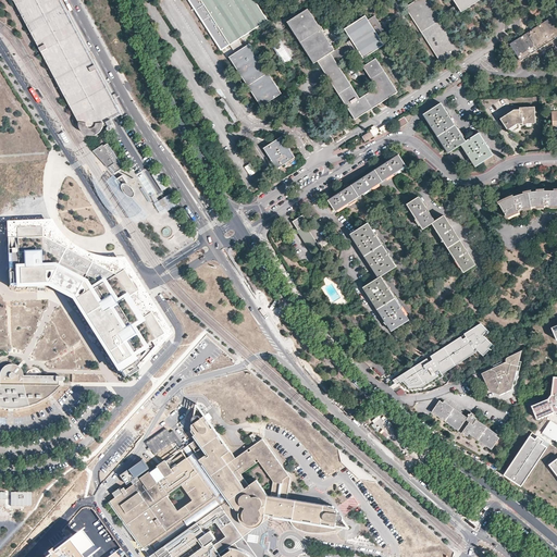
[(21,0),(23,3),(16,7),(77,118),(81,119),(79,121),(79,123),(79,124),(79,126),(81,128),(81,130),(82,132),(84,134),(87,135),(90,136),(93,136),(96,135),(99,133),(101,132),(102,130),(102,128),(103,126),(103,125),(108,123),(109,125),(108,126),(108,127),(108,128),(110,130),(111,128),(112,127),(111,126),(111,124),(113,123),(111,119),(113,116),(122,112),(90,54),(60,0),(21,0)]
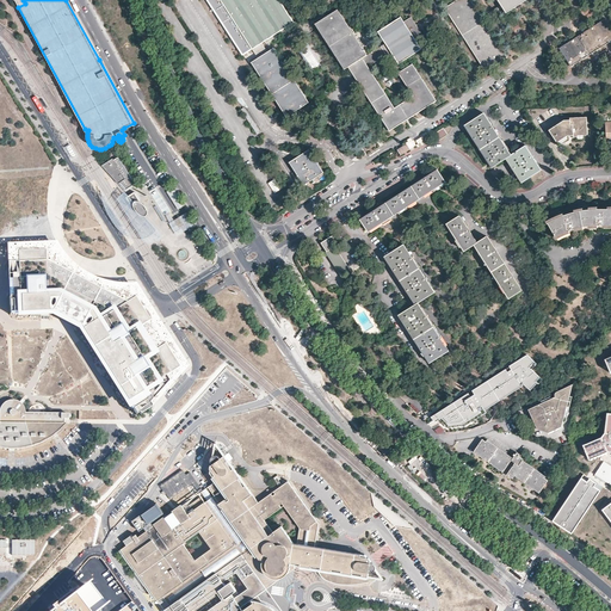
[(279,31),(294,23),(278,0),(207,0),(242,56),(252,50),(258,59),(251,63),(287,117),(309,103),(275,48),(269,51),(266,49),(263,43),(253,29),(270,18),(279,31)]
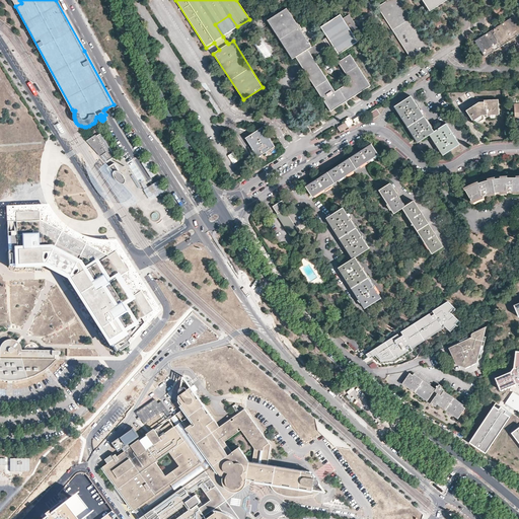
[(411,15),(399,0),(388,0),(378,7),(378,8),(384,18),(413,61),(432,49),(411,15)]
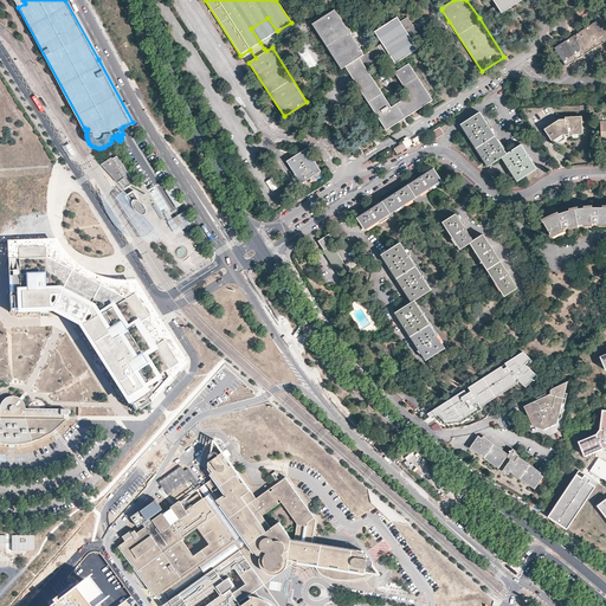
[(522,0),(492,0),(497,6),(502,13),(515,5),(522,0)]
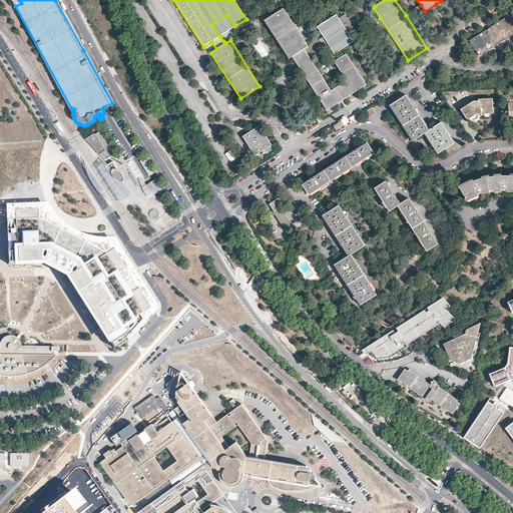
[(309,46),(284,8),(275,14),(265,21),(290,58),(293,56),(300,67),(328,110),(367,84),(347,53),(338,59),(335,54),(334,53),(324,37),(309,46)]
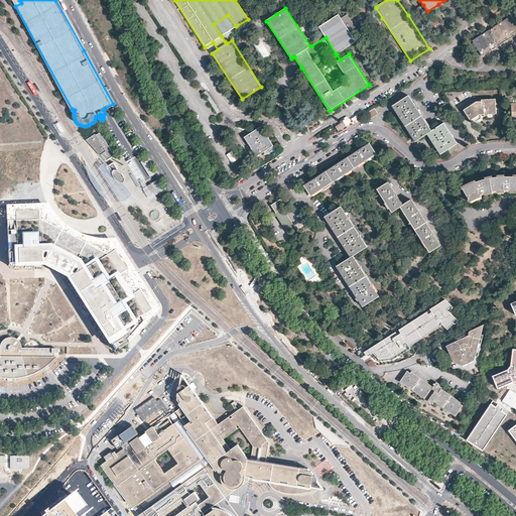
[(318,26),(326,37),(336,53),(355,41),(353,36),(359,32),(348,15),(342,19),(339,14),(318,26)]
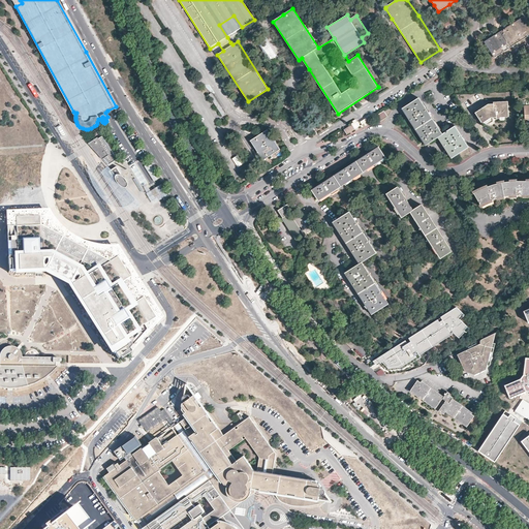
[(219,25),(227,37),(242,27),(234,16),(219,25)]
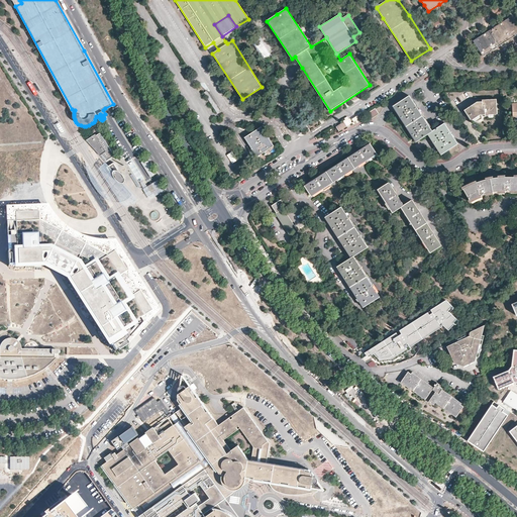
[(505,42),(516,34),(516,23),(512,16),(489,31),(474,40),(484,57),(505,42)]
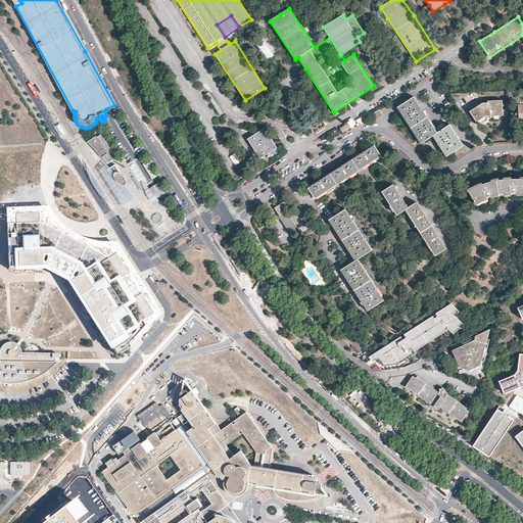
[(265,56),(272,53),(266,41),(259,44),(265,56)]
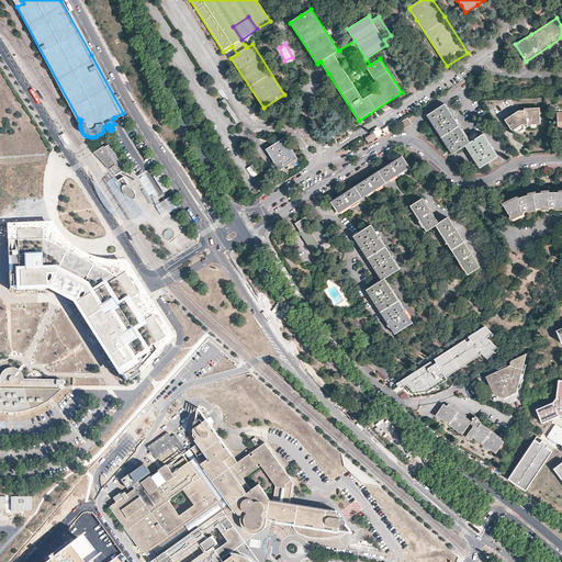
[(239,122),(224,99),(222,101),(236,124),(239,122)]
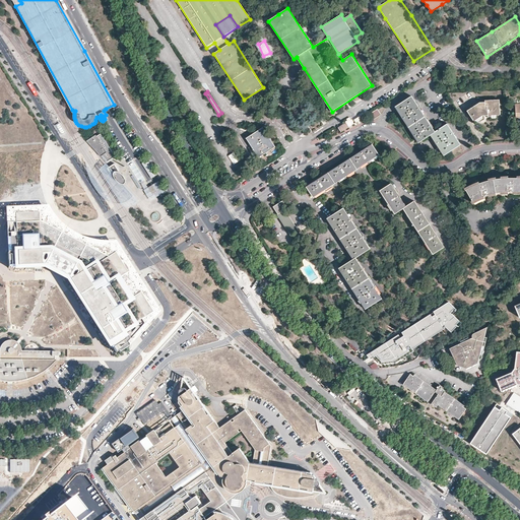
[(412,133),(418,142),(431,134),(435,132),(411,96),(395,107),(402,117),(412,133)]
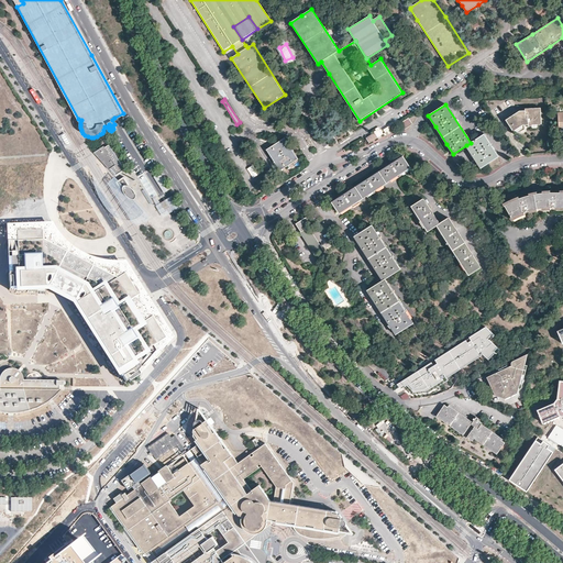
[(542,124),(541,108),(526,109),(526,110),(520,111),(507,120),(514,131),(523,125),(525,125),(529,125),(529,127),(533,127),(533,124),(542,124)]
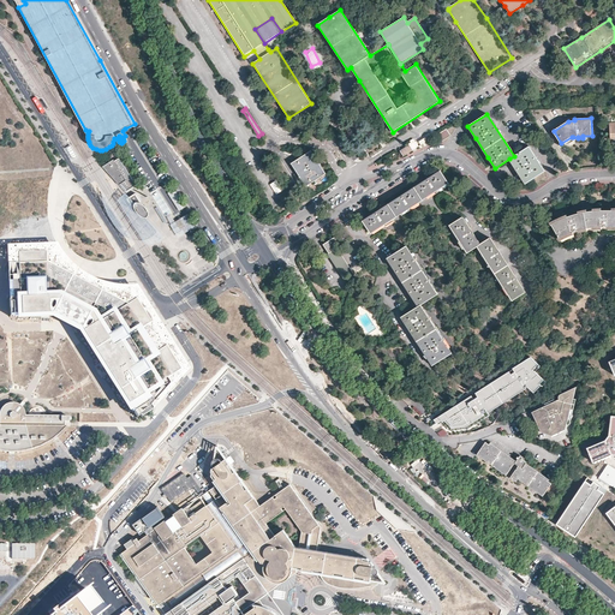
[(451,136),(446,129),(437,133),(442,142),(451,136)]
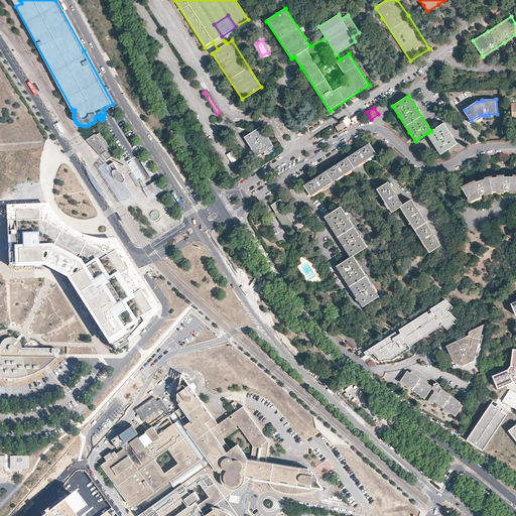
[(339,131),(346,126),(343,121),(336,126),(339,131)]
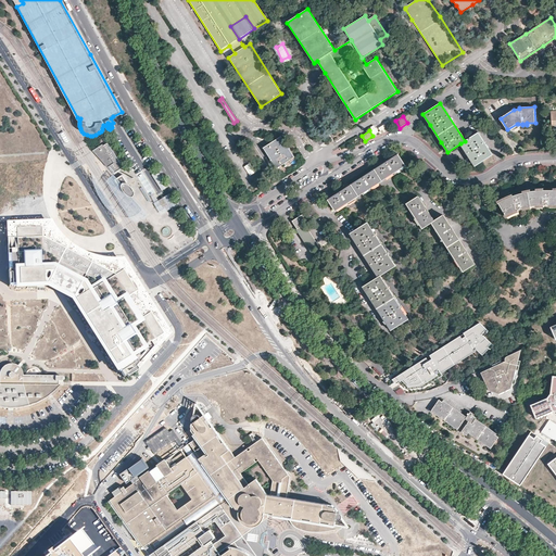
[(465,141),(460,143),(472,161),(475,166),(492,154),(478,133),(465,141)]
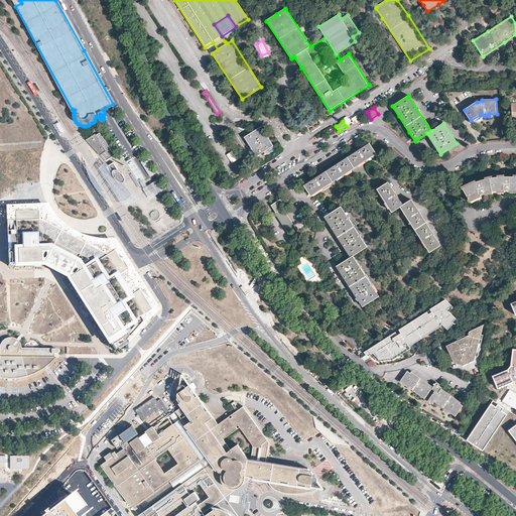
[(273,145),(261,126),(244,137),(256,156),(273,145)]
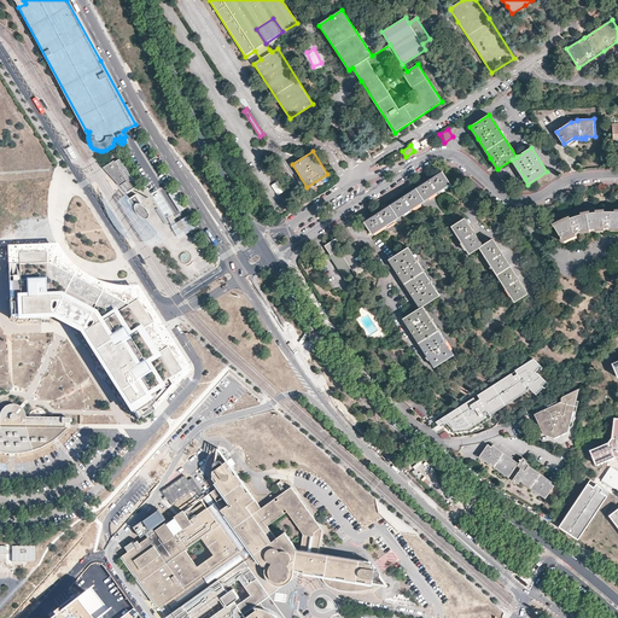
[(103,168),(127,193),(138,186),(118,158),(103,168)]
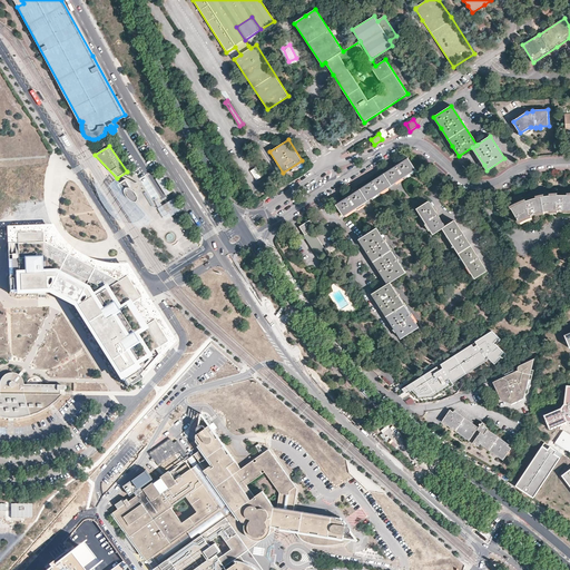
[(349,214),(393,185),(416,170),(409,158),(403,163),(376,179),(372,183),(349,197),(337,205),(345,216),(349,214)]
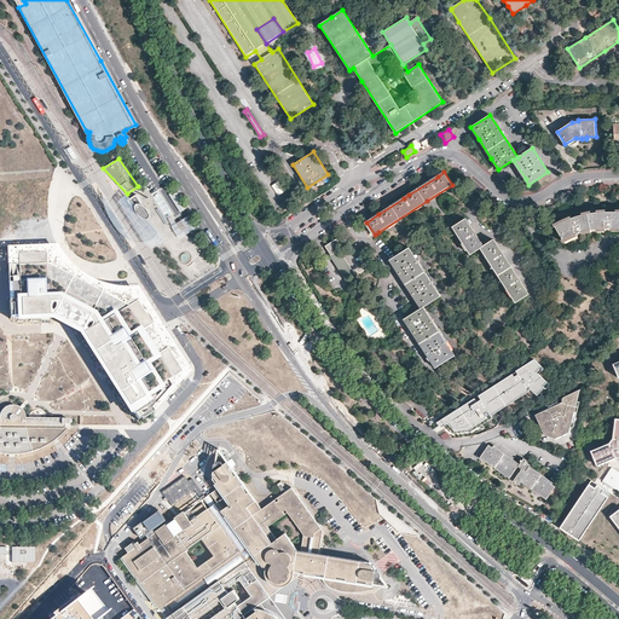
[(278,181),(272,186),(278,196),(284,192),(278,181)]
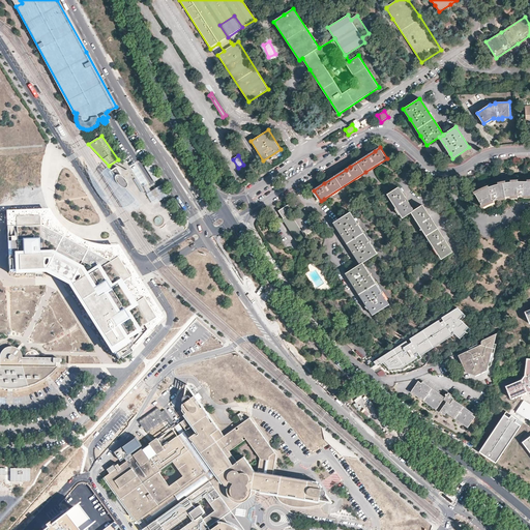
[(150,164),(145,168),(154,183),(160,179),(150,164)]
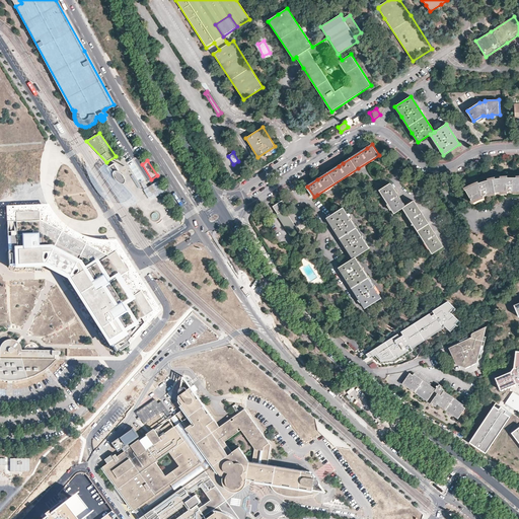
[(113,203),(86,161),(86,166),(87,172),(89,178),(93,184),(97,192),(102,197),(106,200),(113,203)]
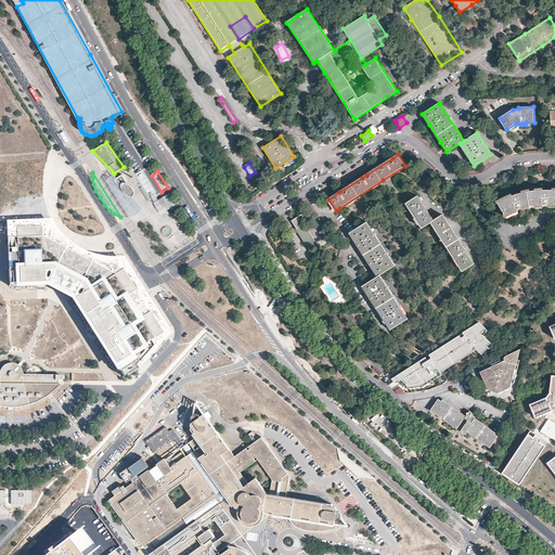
[(115,179),(120,188),(121,185),(127,183),(128,182),(124,176),(123,175),(116,178),(115,179)]
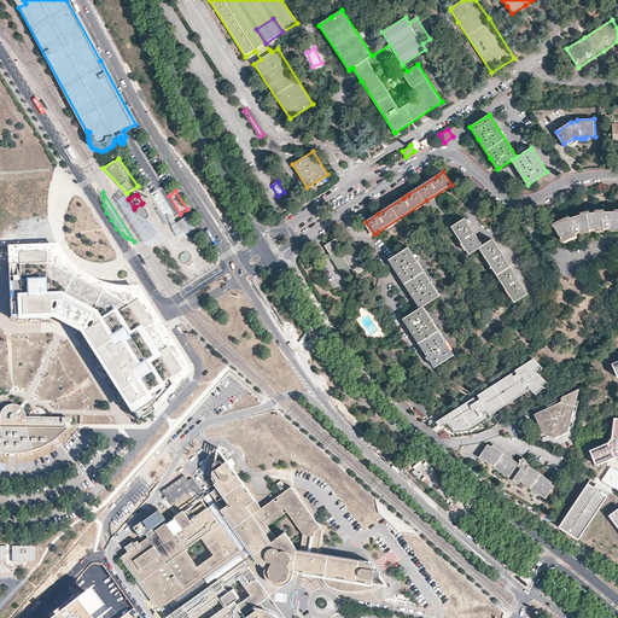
[(149,221),(147,219),(149,219),(150,217),(150,215),(150,214),(149,211),(147,209),(146,207),(144,205),(141,204),(135,207),(134,209),(128,199),(129,198),(126,196),(121,200),(140,232),(149,246),(153,246),(161,245),(165,242),(167,239),(149,221)]
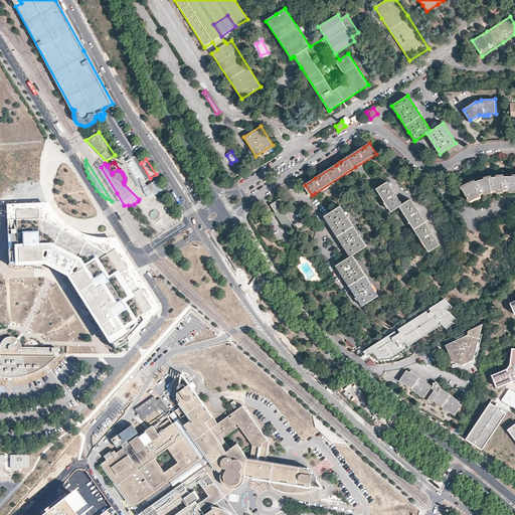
[(141,186),(132,173),(130,174),(138,187),(141,186)]
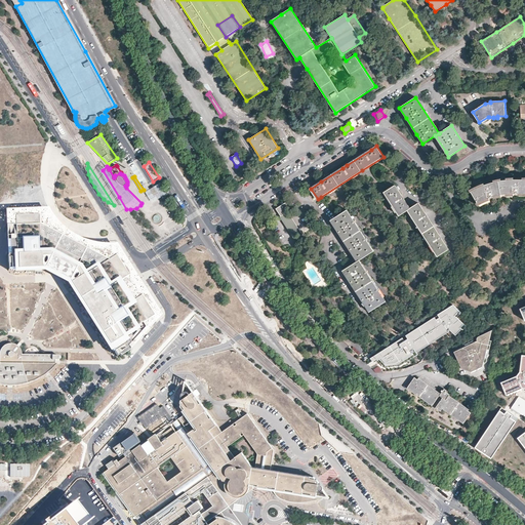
[(524,178),(523,179),(512,180),(511,180),(505,180),(488,185),(486,185),(481,187),(476,190),(472,192),(479,204),(489,198),(490,198),(495,196),(506,194),(512,194),(524,193),(524,178)]
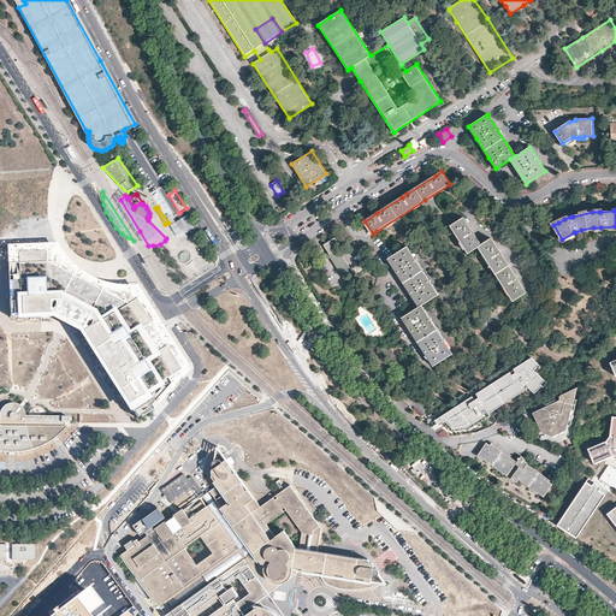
[(196,226),(188,214),(185,215),(194,229),(196,226)]
